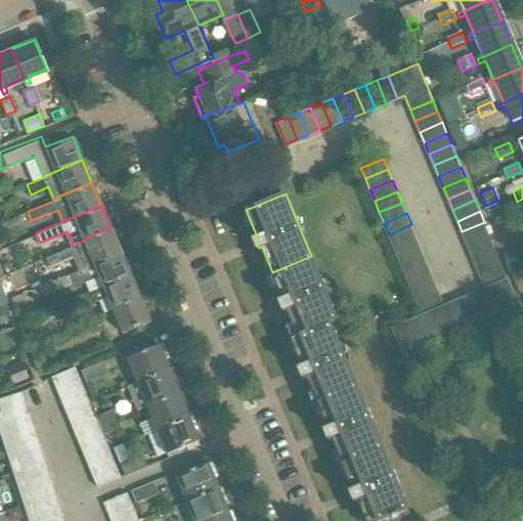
[(484,222),(462,231),(467,243),(489,233),(486,226),(484,222)]
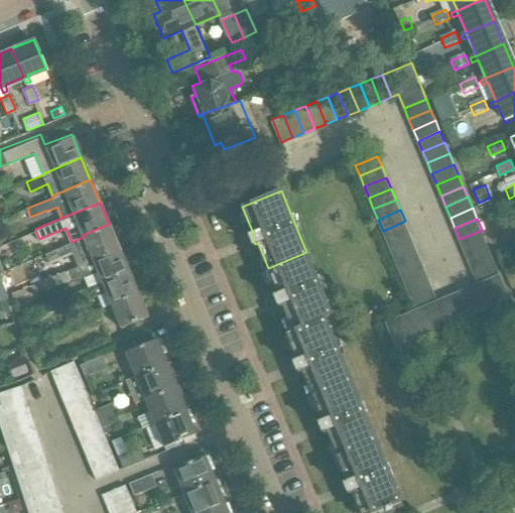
[(387,241),(409,232),(405,221),(383,231),(387,241)]
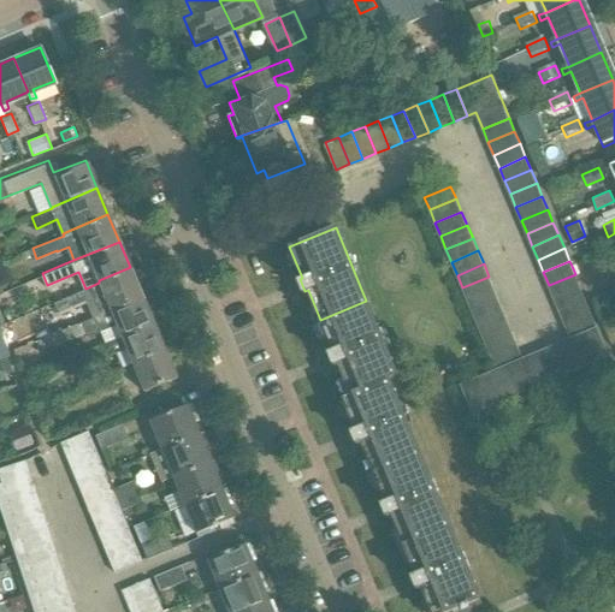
[(130,267),(99,280),(99,283),(110,308),(141,295),(130,267)]
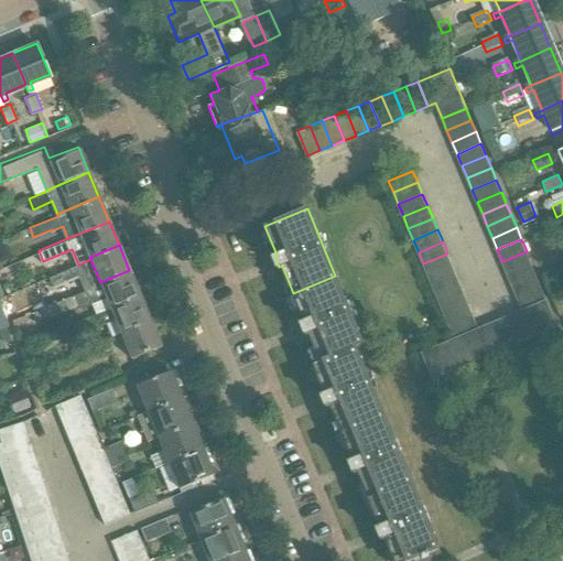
[(527,251),(502,261),(508,273),(532,263),(527,251)]
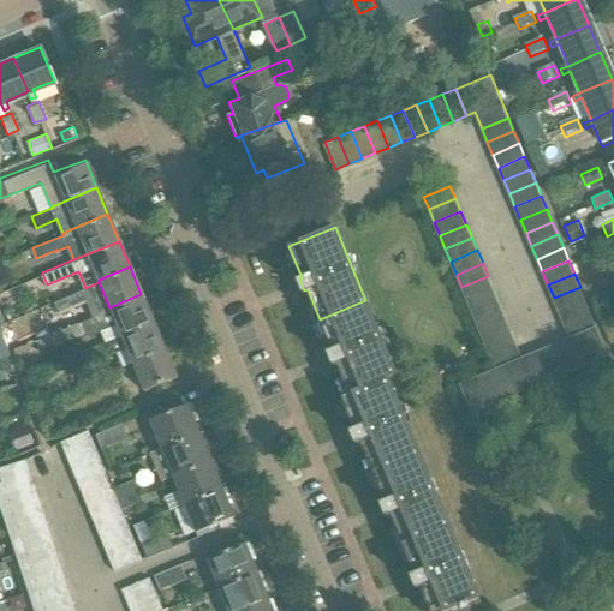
[(468,300),(494,289),(488,276),(462,287),(468,300)]
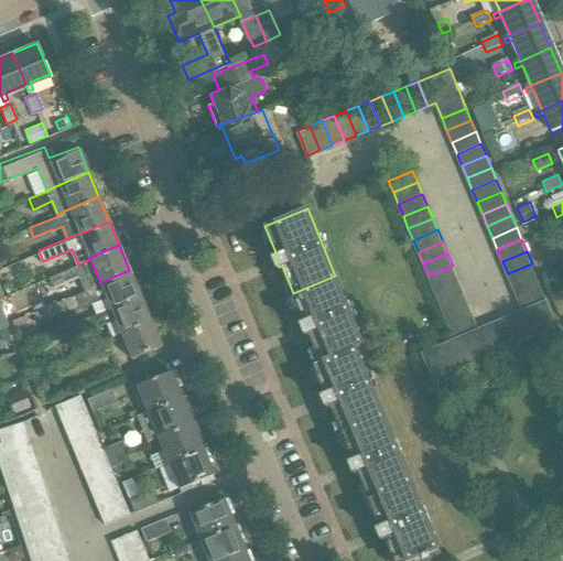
[(532,263),(508,273),(512,286),(537,276),(532,263)]
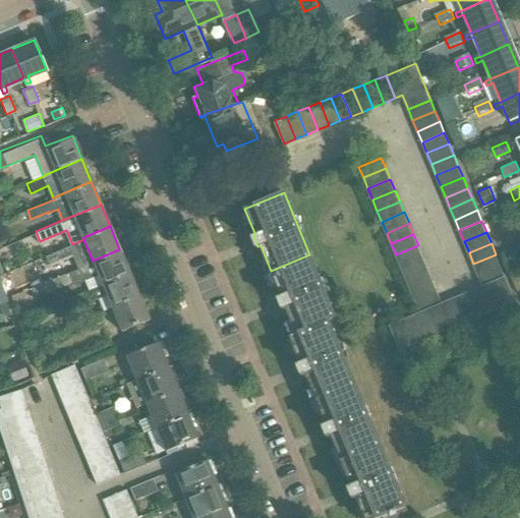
[(400,266),(423,256),(418,245),(396,254),(400,266)]
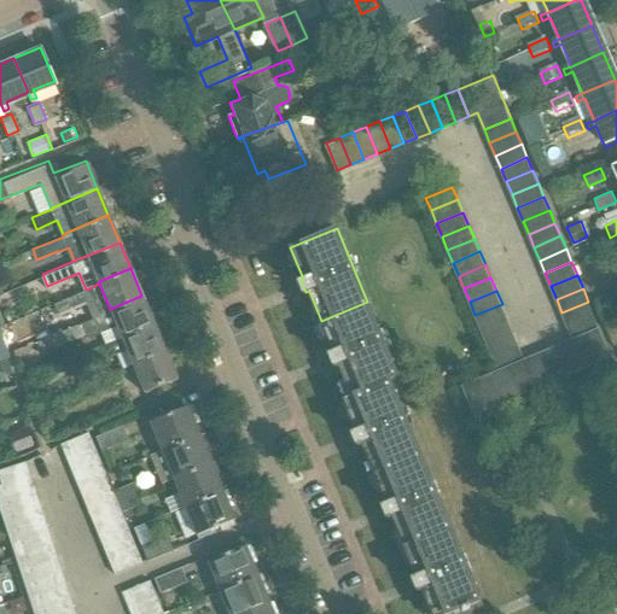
[(141,296),(110,309),(51,333),(57,346),(87,334),(89,338),(104,332),(108,341),(152,323),(141,296)]
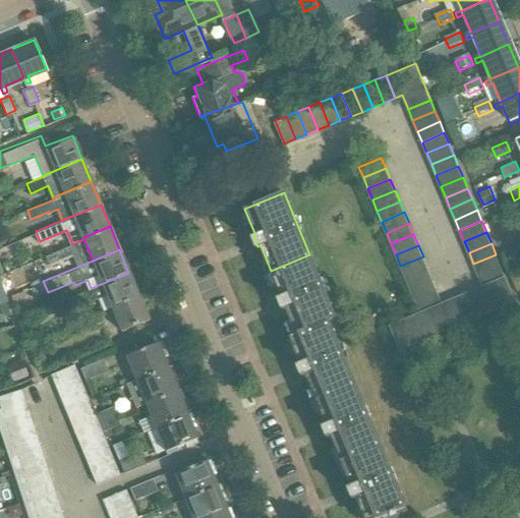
[(271,271),(281,296),(279,297),(283,307),(286,306),(296,333),(332,319),(336,317),(309,254),(271,271)]
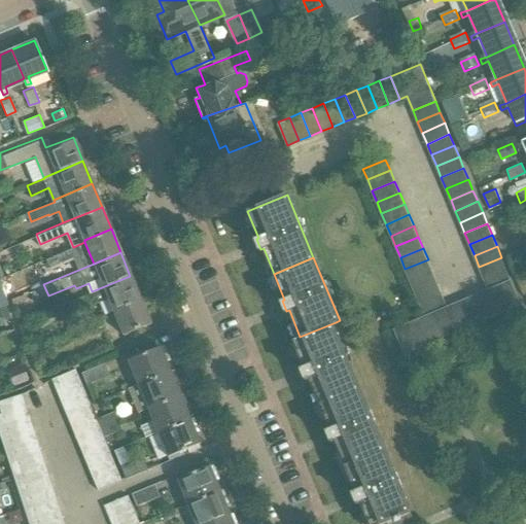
[(501,257),(479,267),(484,278),(506,269),(501,257)]
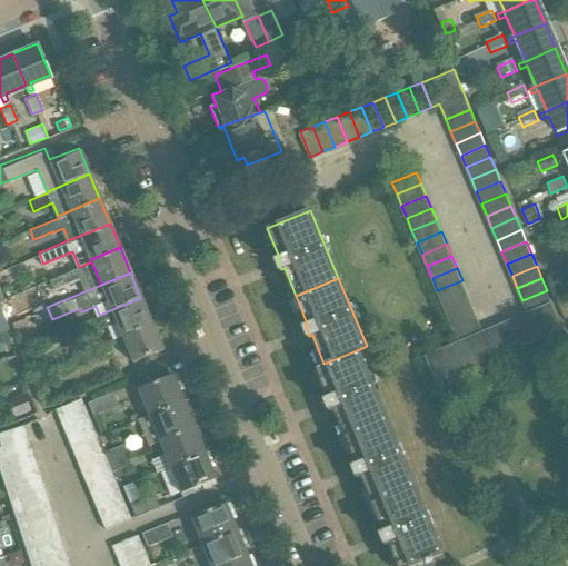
[(442,303),(467,293),(462,280),(437,290),(442,303)]
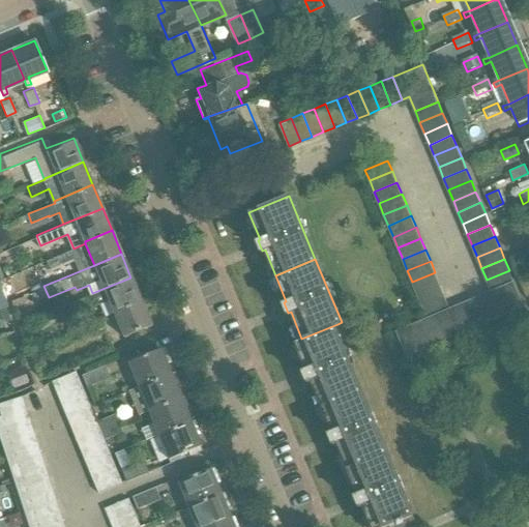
[(524,304),(509,270),(487,280),(491,290),(483,293),(494,318),(524,304)]
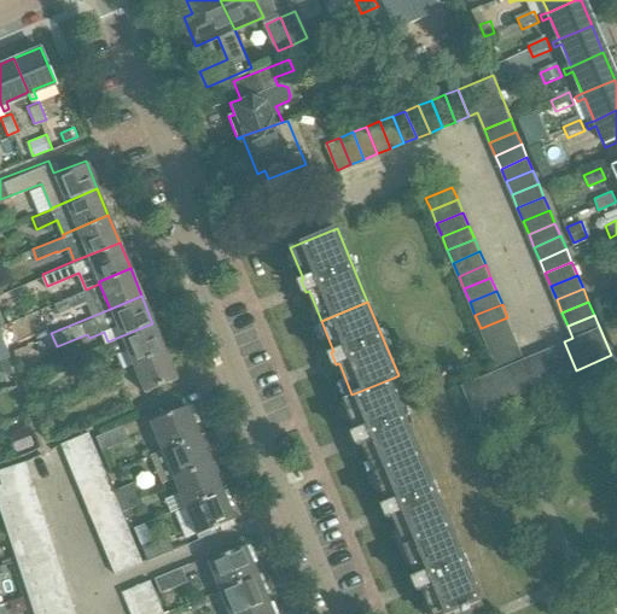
[(487,341),(513,331),(507,317),(481,328),(487,341)]
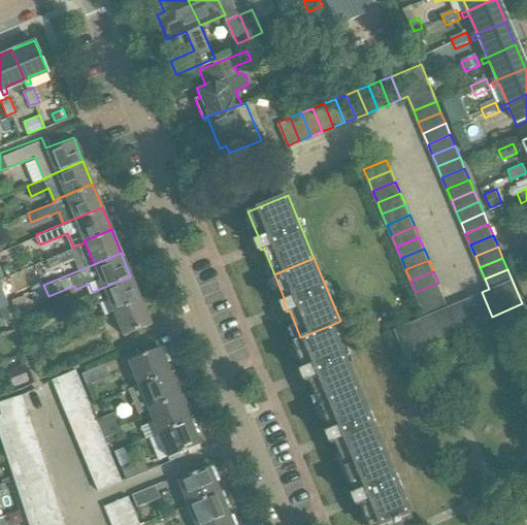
[(130,276),(92,292),(68,302),(73,313),(108,298),(113,310),(139,299),(130,276)]
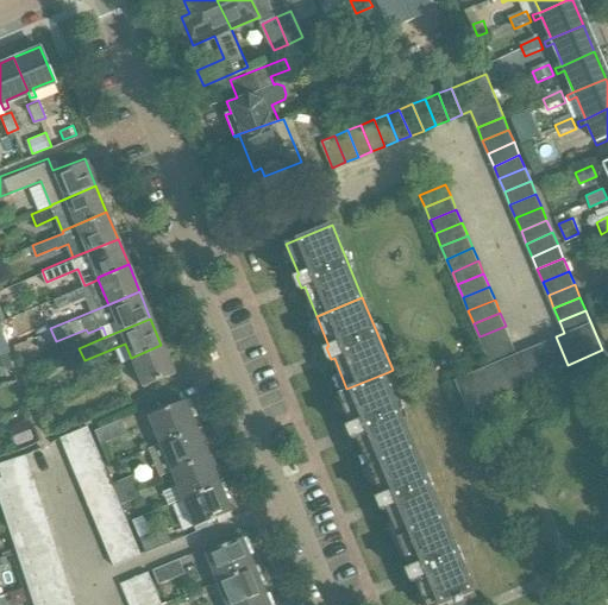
[(506,326),(480,336),(484,350),(511,338),(506,326)]
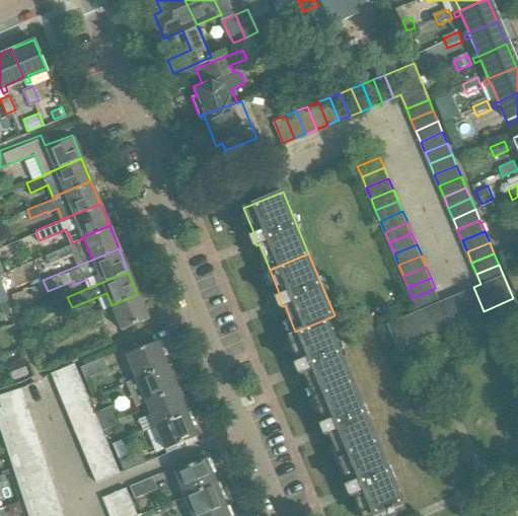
[(462,291),(472,315),(484,311),(473,287),(462,291)]
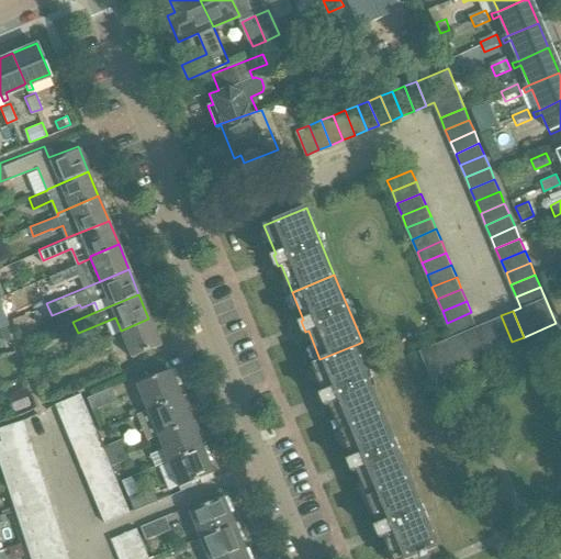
[(478,326),(471,312),(447,323),(452,336),(478,326)]
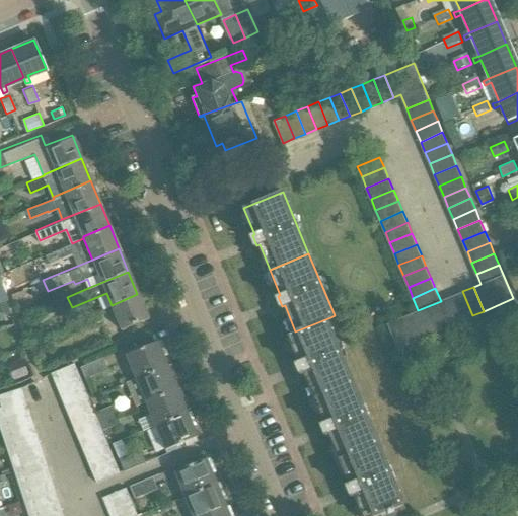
[(470,316),(472,315),(462,291),(451,296),(461,320),(470,316)]
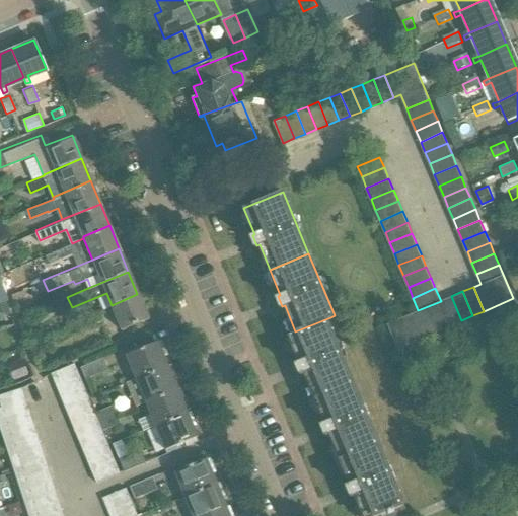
[(137,294),(112,305),(121,328),(147,318),(137,294)]
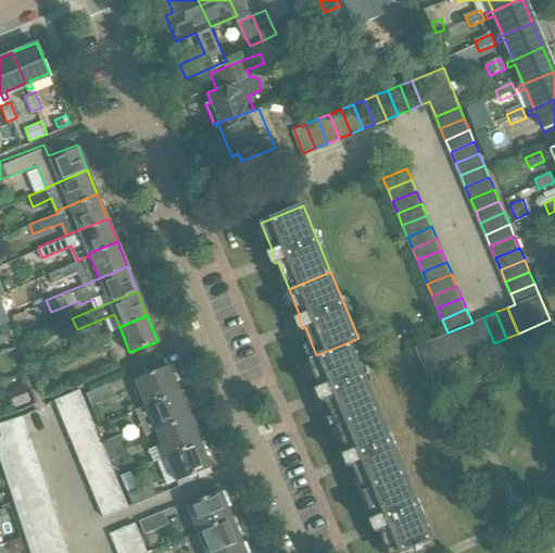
[(494,343),(483,317),(472,323),(483,348),(494,343)]
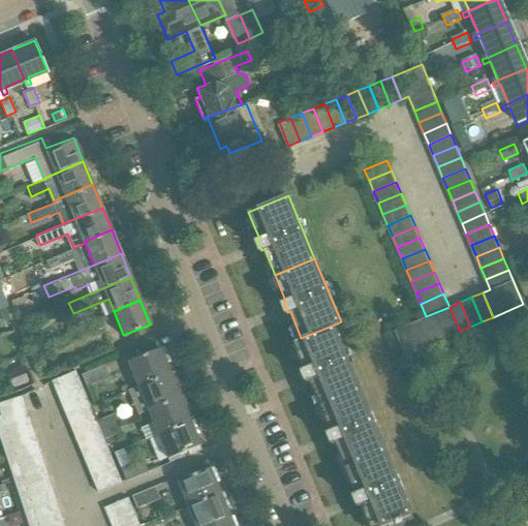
[(426,316),(396,330),(406,353),(460,331),(449,307),(426,316)]
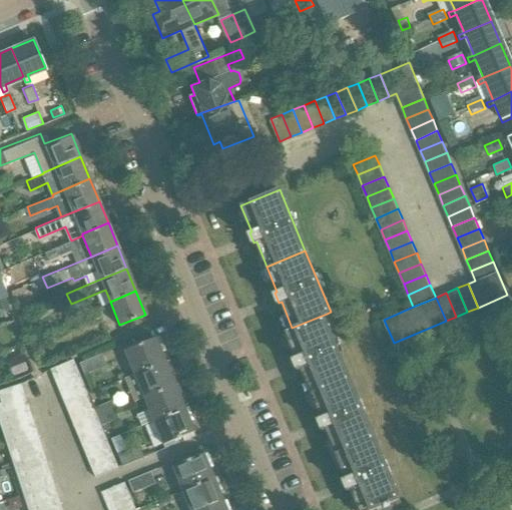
[(327,314),(292,328),(285,331),(296,357),(294,358),(298,369),(301,368),(311,393),(353,375),(327,314)]
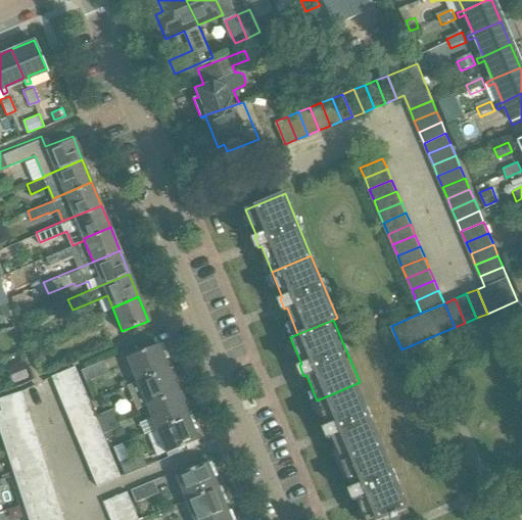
[(136,380),(168,367),(157,342),(126,356),(136,380)]
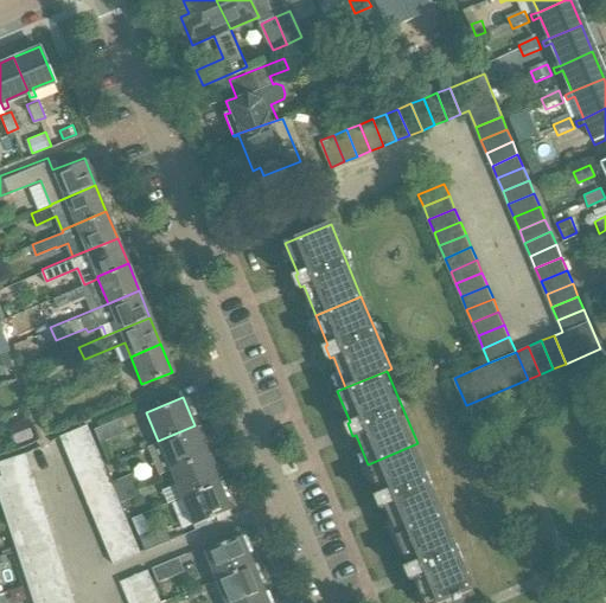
[(102,442),(128,431),(122,416),(96,428),(102,442)]
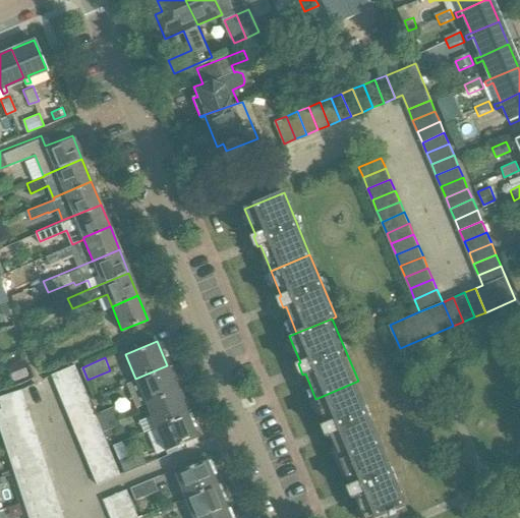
[(8,365),(14,381),(30,375),(23,358),(8,365)]
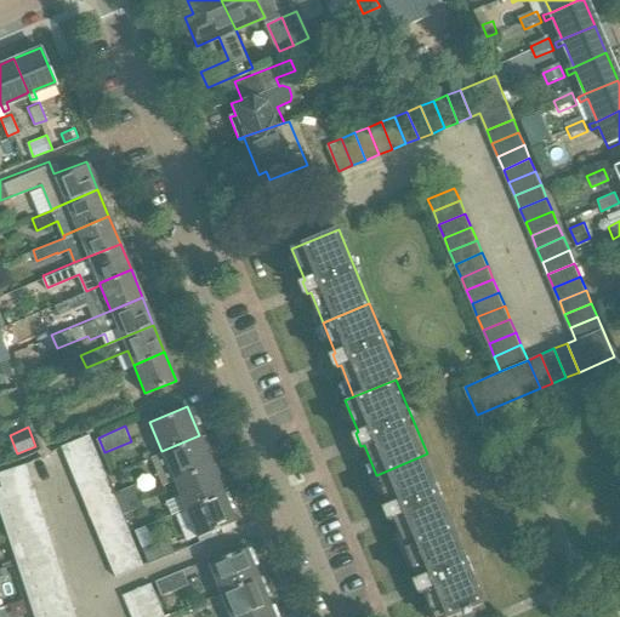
[(66,458),(94,446),(87,434),(60,445),(66,458)]
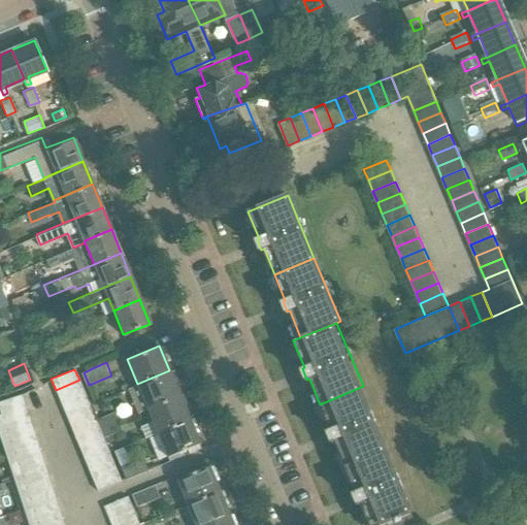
[(169,370),(137,384),(130,387),(140,412),(147,408),(179,395),(169,370)]
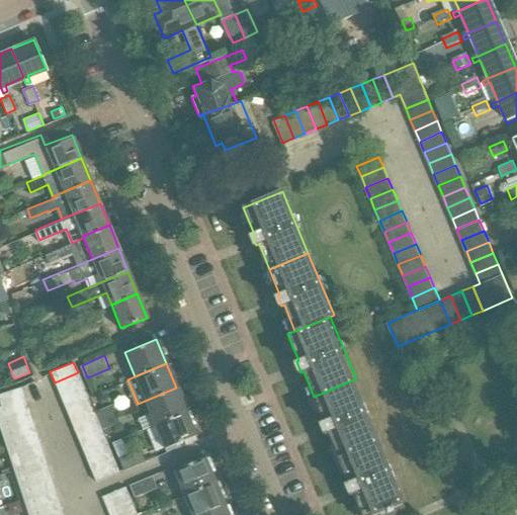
[(82,383),(78,372),(55,382),(59,394),(82,383)]
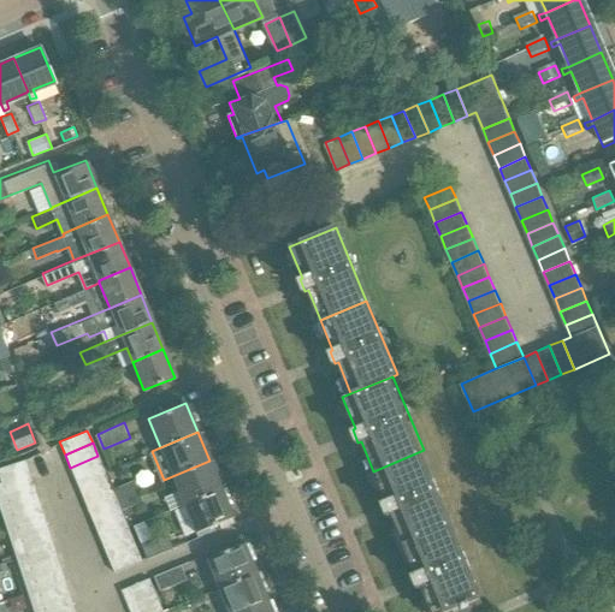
[(424,450),(373,471),(385,501),(383,503),(388,515),(391,514),(403,544),(454,522),(424,450)]
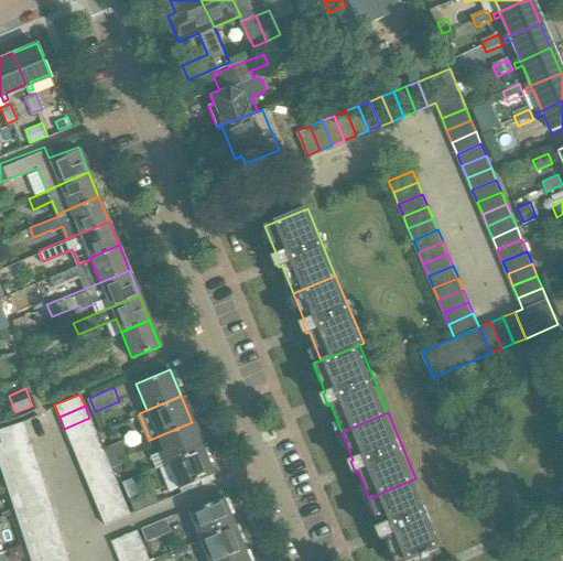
[(95,430),(89,418),(64,429),(69,440),(95,430)]
